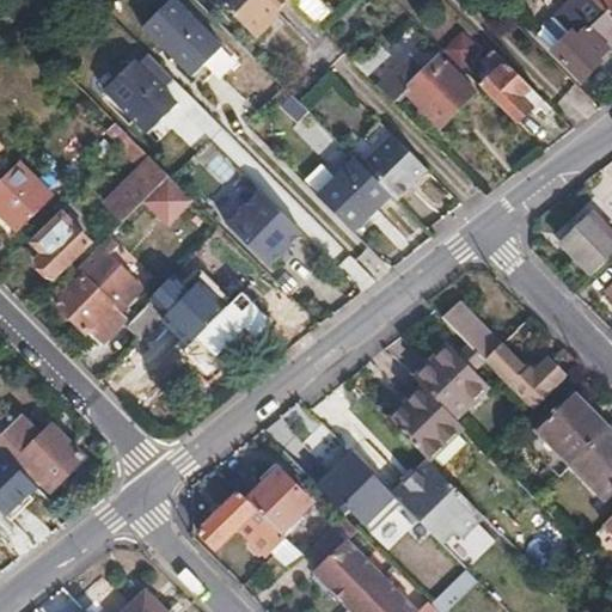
[(191,75),(221,46),(176,0),(170,0),(144,26),(191,75)]
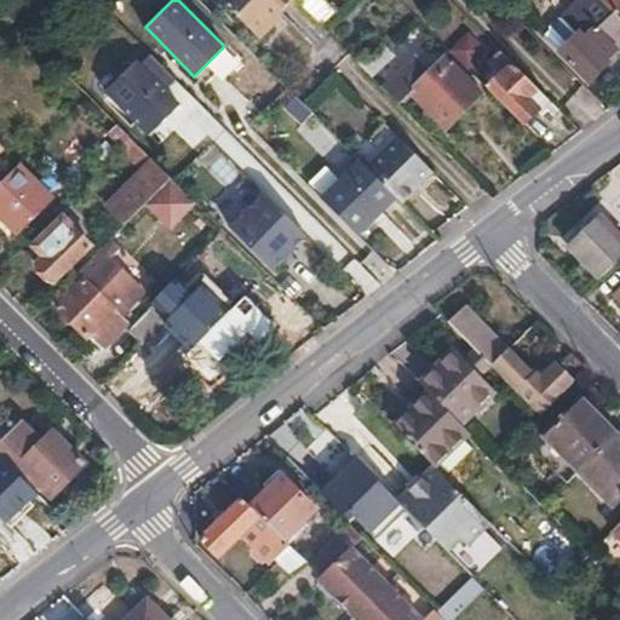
[(293,0),(223,0),(258,35),(293,0)]
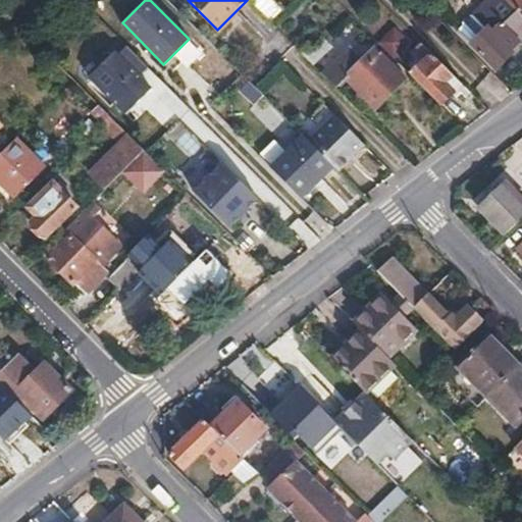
[(521,16),(505,0),(487,0),(458,30),(496,67),(521,41),(521,16)]
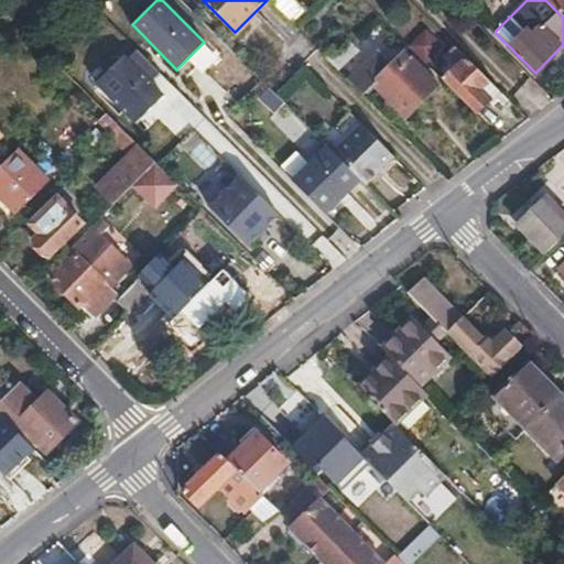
[(563,0),(545,0),(563,18),(563,0)]
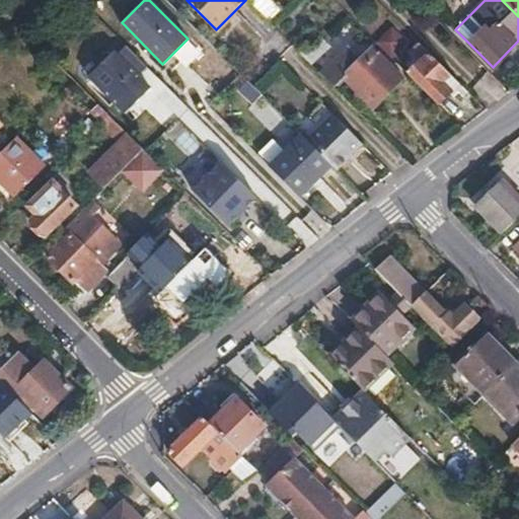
[(308,45),(300,53),(312,65),(329,47),(322,40),(311,49),(308,45)]
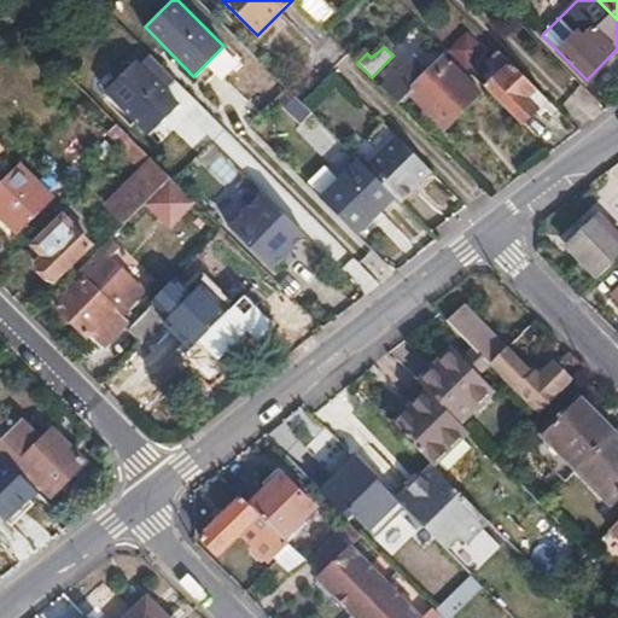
[(104,92),(147,135),(178,105),(163,92),(174,81),(147,54),(138,65),(134,62),(104,92)]
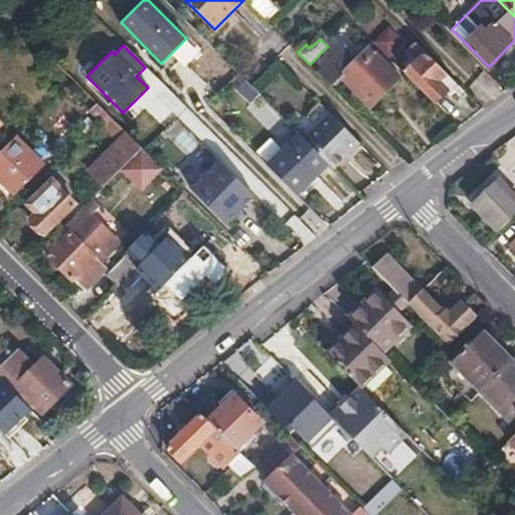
[(417,61),(404,75),(434,106),(456,83),(418,45),(410,54),(417,61)]
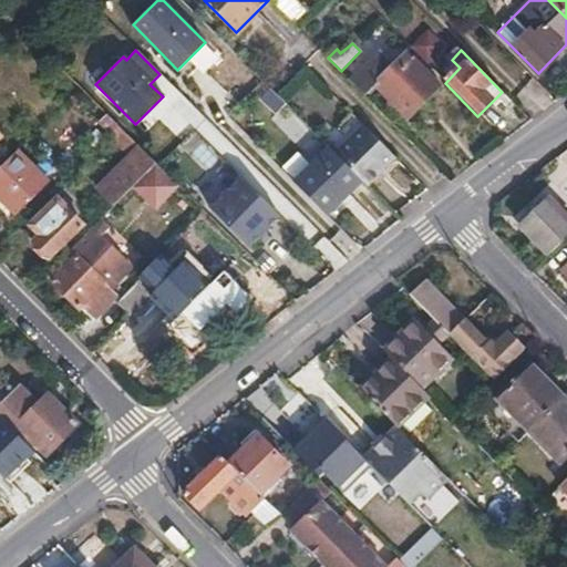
[(380,55),(352,82),(367,95),(377,85),(408,116),(437,86),(405,55),(392,68),(380,55)]
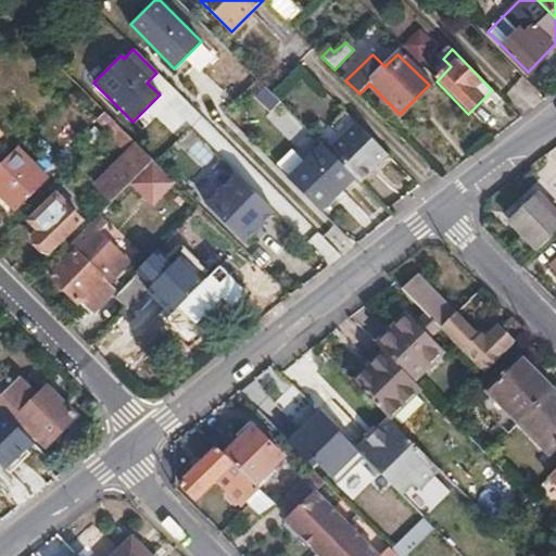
[(118,126),(105,113),(97,121),(110,134),(118,126)]
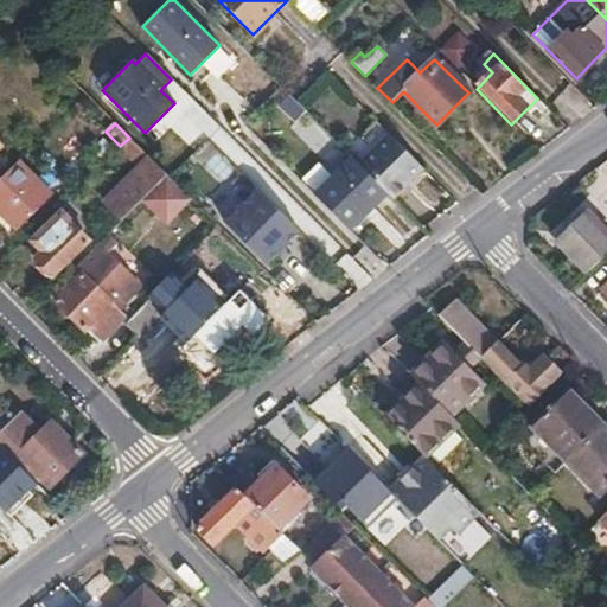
[(438,163),(401,127),(360,167),(387,192),(397,203),(438,163)]
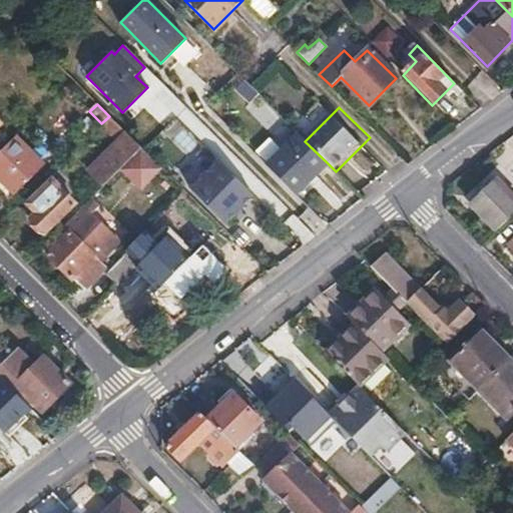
[(109,116),(101,123),(118,141),(119,142),(89,172),(104,187),(142,149),(109,116)]
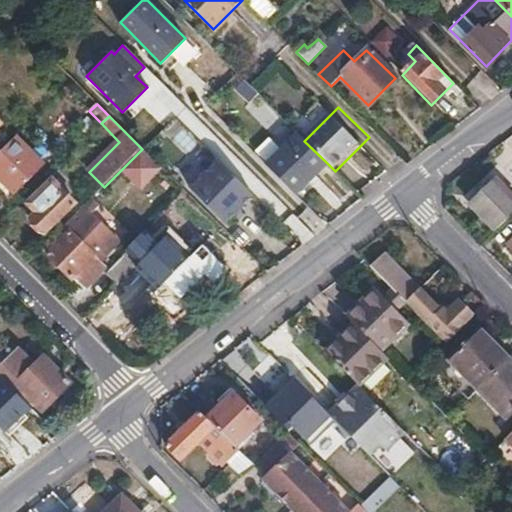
[(293,195),(326,162),(304,141),(296,132),(263,165),(293,195)]
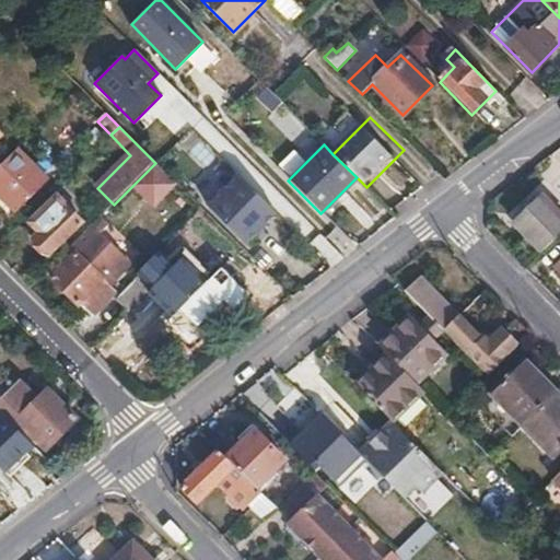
[(16,150),(0,166),(0,197),(16,212),(47,181),(16,150)]
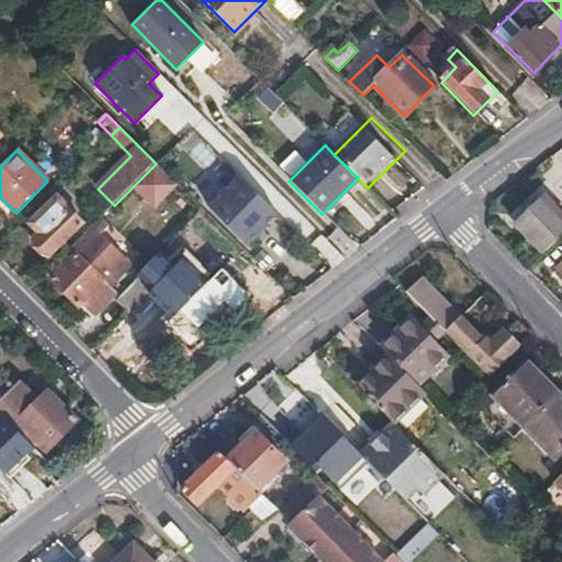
[(235,173),(204,205),(243,244),(273,213),(235,173)]
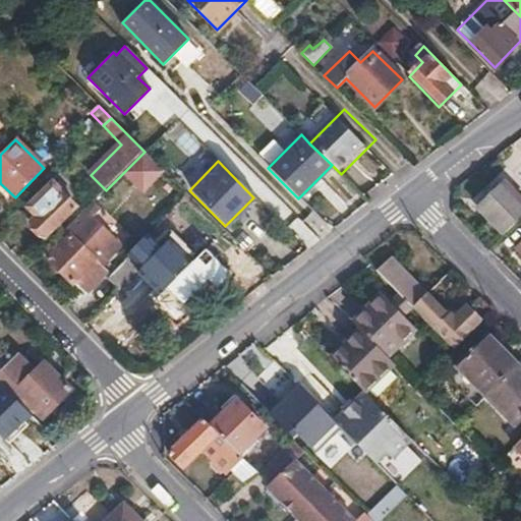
[(140,164),(123,181),(136,194),(153,177),(140,164)]
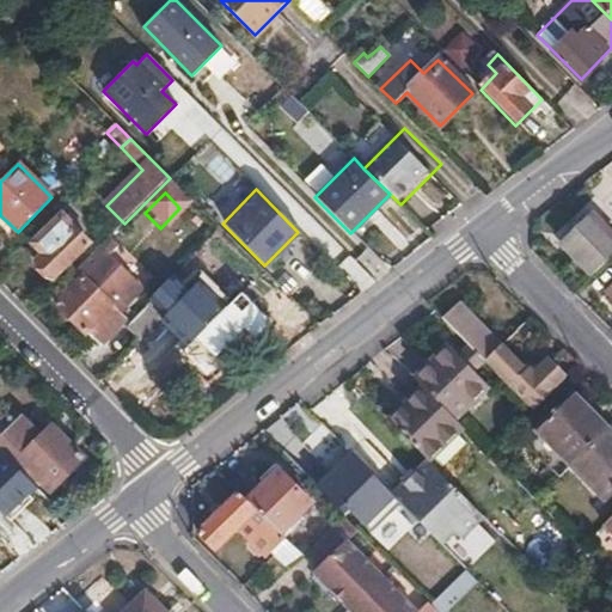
[(29,250),(35,256),(40,250),(44,255),(40,261),(37,263),(54,279),(87,244),(61,218),(29,250)]
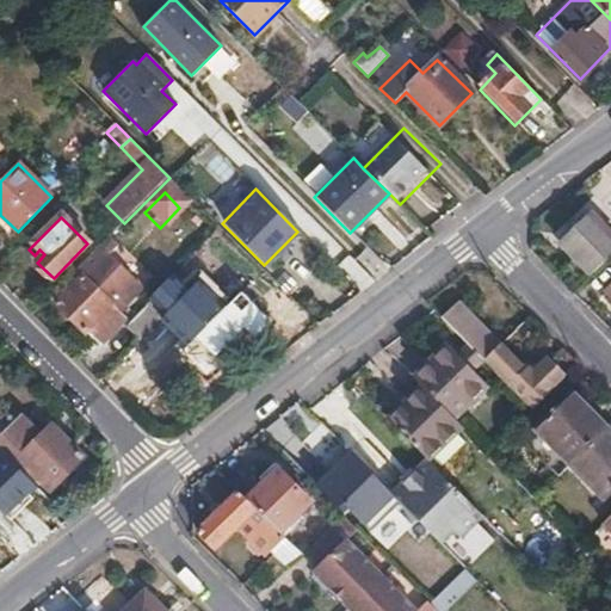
[(563,246),(591,275),(610,254),(610,236),(591,217),(563,246)]
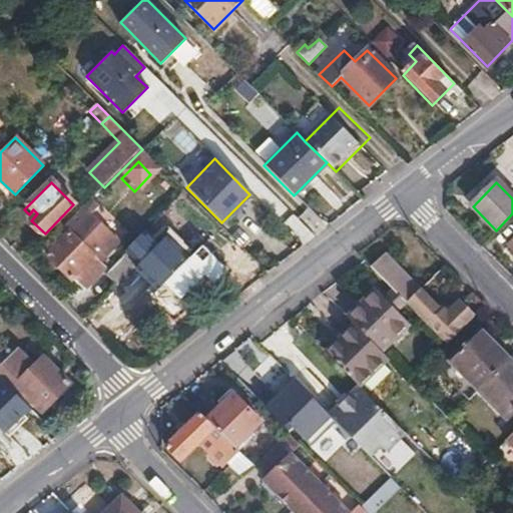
[(64,228),(72,236),(99,208),(91,200),(64,228)]
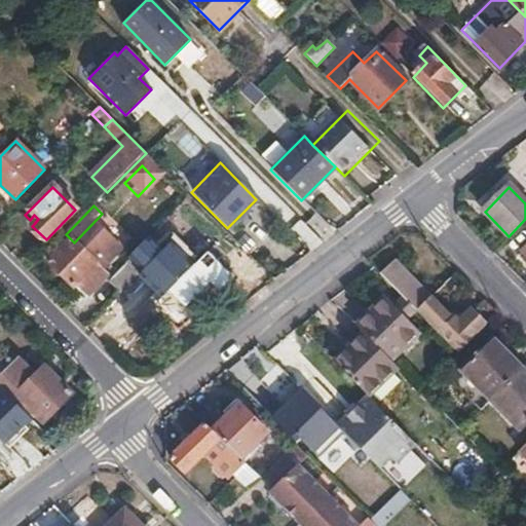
[(34,215),(30,220),(34,224),(38,219),(34,215)]
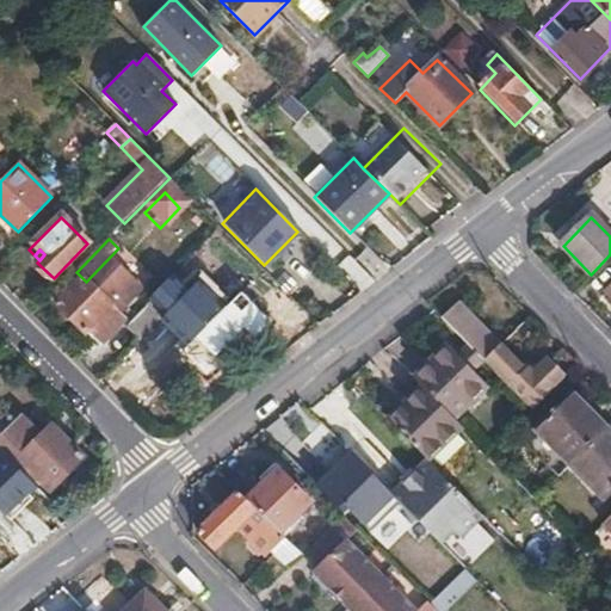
[(76,272),(50,297),(98,344),(124,319),(86,282),(76,272)]
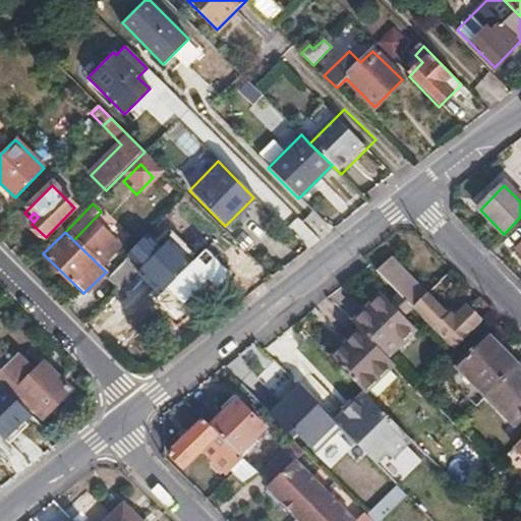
[(143,268),(167,289),(182,305),(209,279),(170,242),(143,268)]
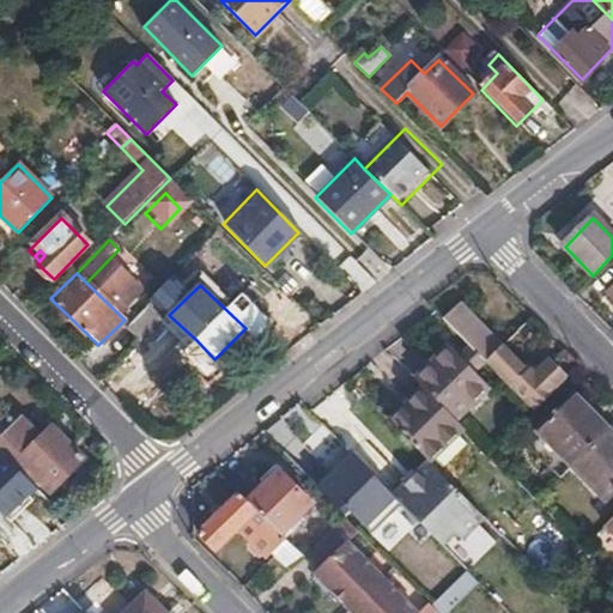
[(461,304),(444,320),(471,346),(485,362),(496,352),(499,349),(505,344),(496,335),(495,337),(461,304)]
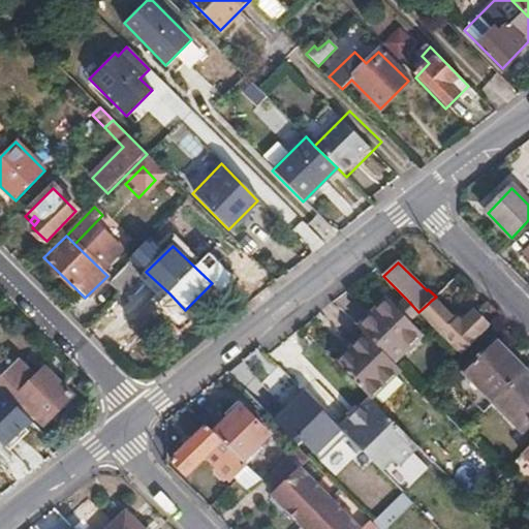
[(111,284),(121,296),(138,279),(127,268),(111,284)]
